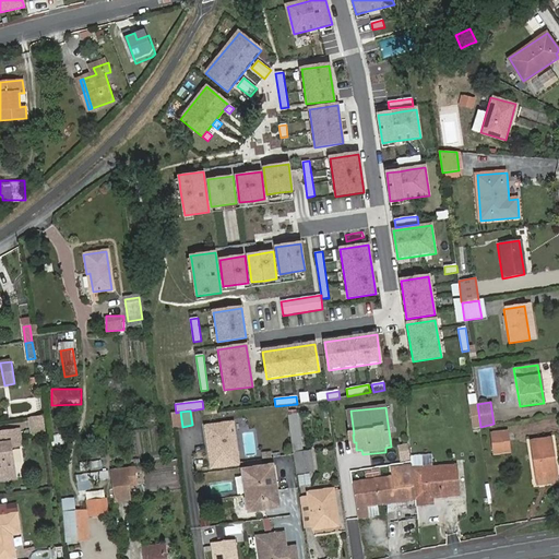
[(32,437),(45,435),(43,416),(30,418),(32,437)]
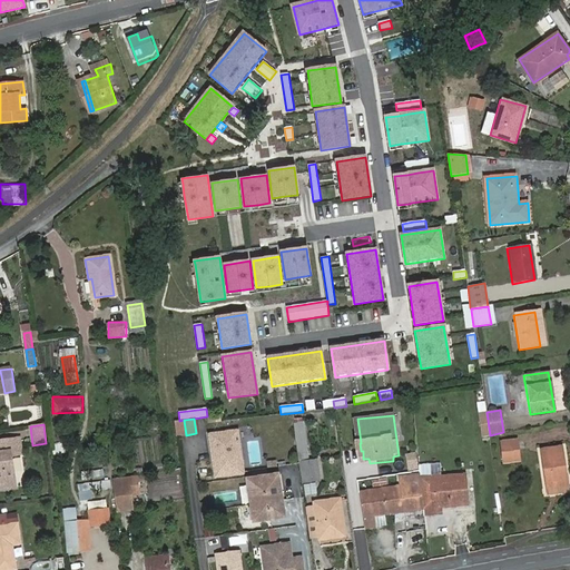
[(209,444),(215,478),(243,473),(236,430),(208,435),(209,440),(212,439),(213,443),(209,444)]
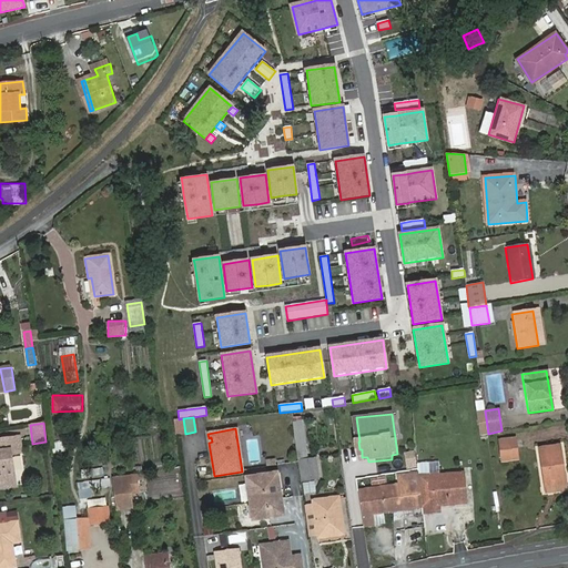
[(0,487),(17,485),(12,455),(23,453),(20,437),(0,439),(0,487)]
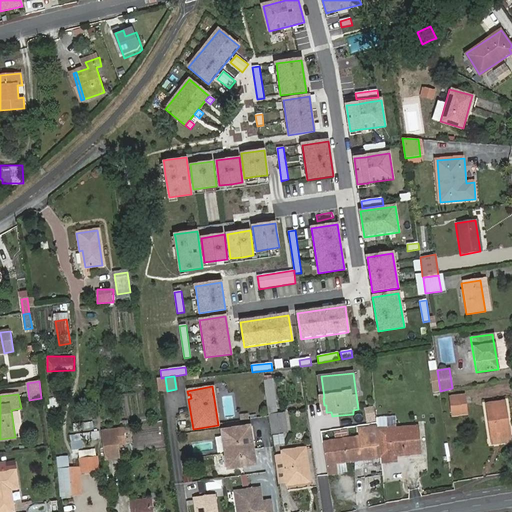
[(450,398),(453,416),(466,414),(464,396),(450,398)]
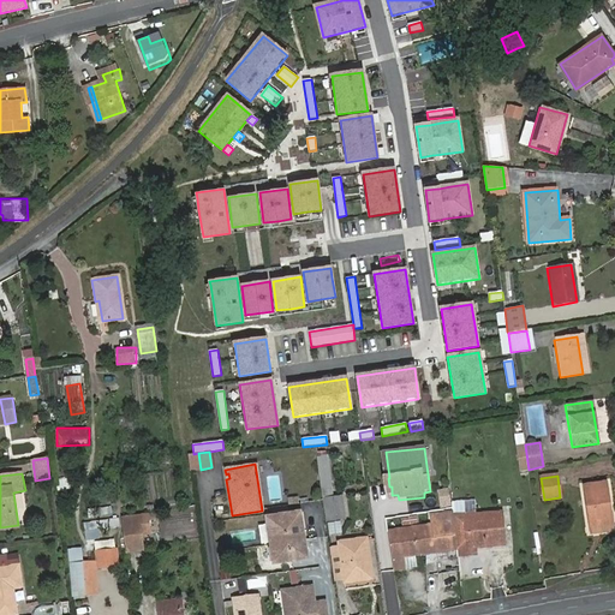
[(60,478),(60,489),(72,489),(72,478),(60,478)]
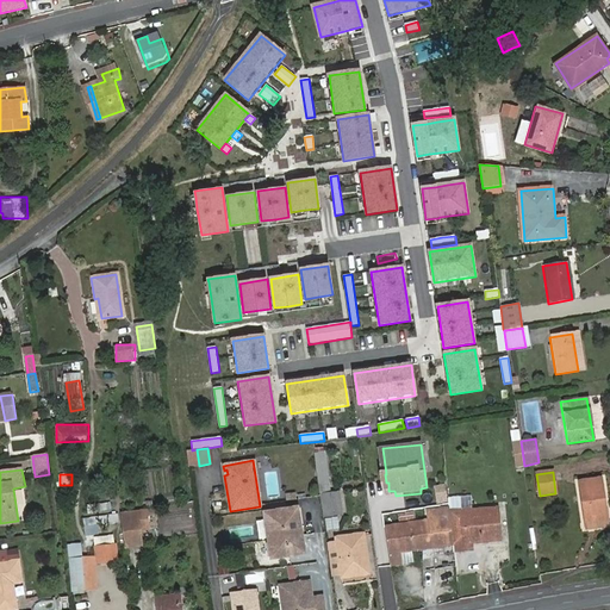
[(578,483),(585,524),(607,521),(599,479),(578,483)]
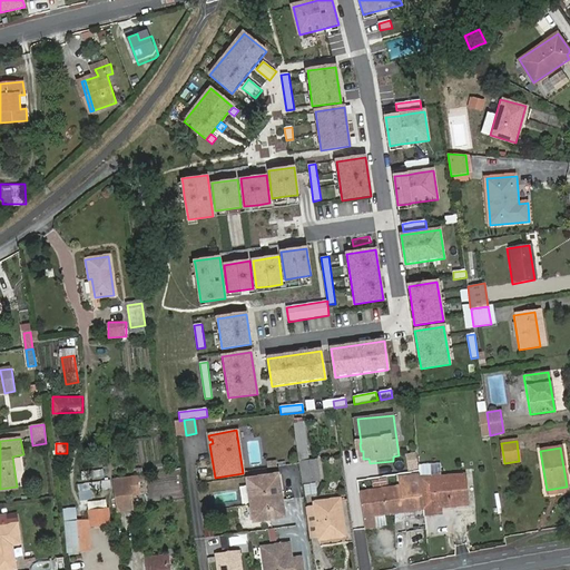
[(415,455),(408,457),(410,469),(418,467),(415,455)]
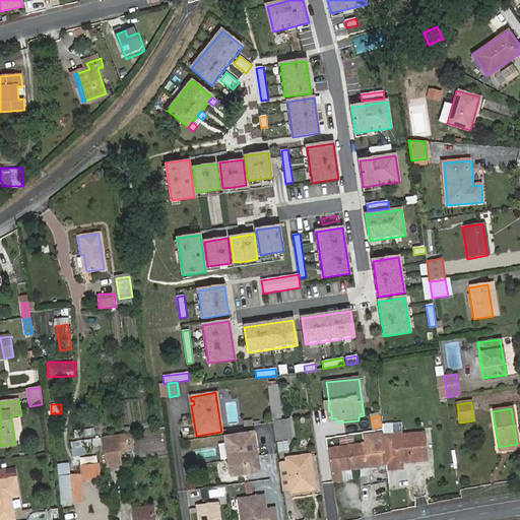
[(274,419),(277,442),(294,440),(290,417),(274,419)]
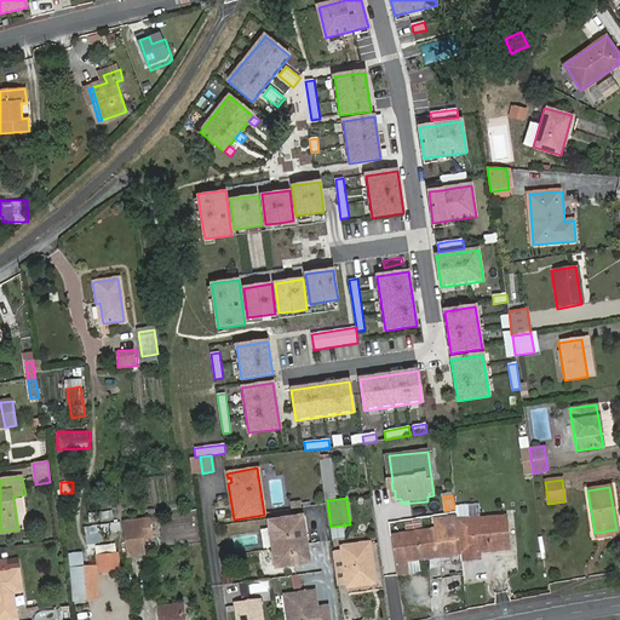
[(468,532),(459,533),(461,555),(509,547),(504,514),(465,520),(468,532)]
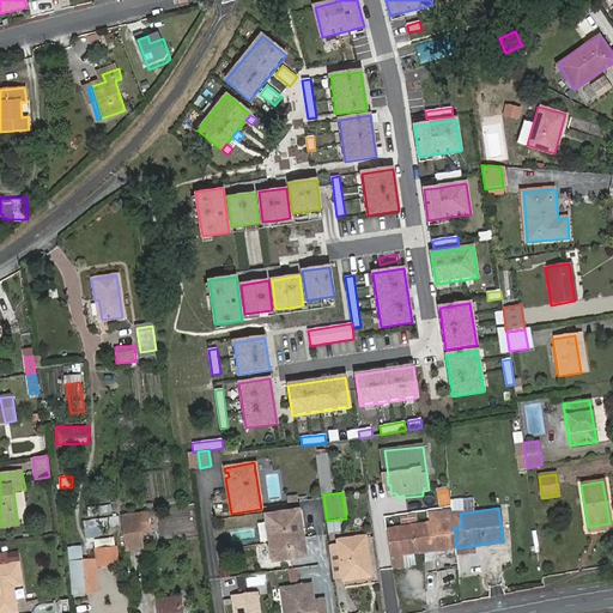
[(266,516),(269,541),(272,541),(274,560),(302,557),(298,529),(302,529),(299,510),(266,516)]
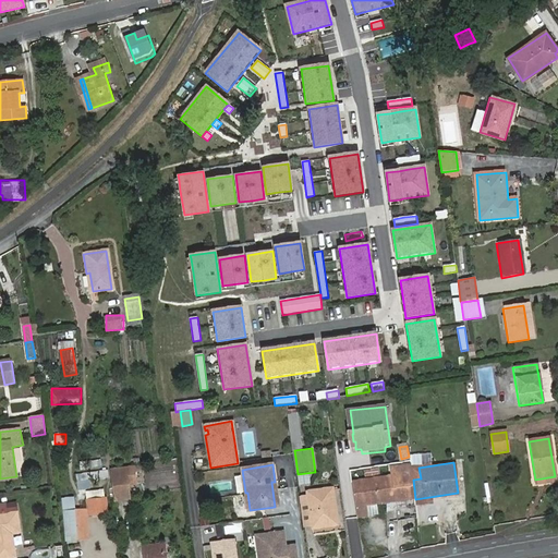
[(413,480),(412,465),(389,469),(390,477),(352,483),(355,508),(415,499),(413,480)]
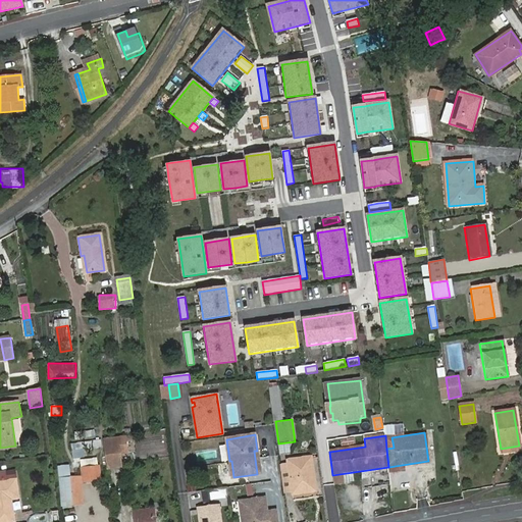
[(119,436),(103,438),(107,470),(123,468),(119,436)]
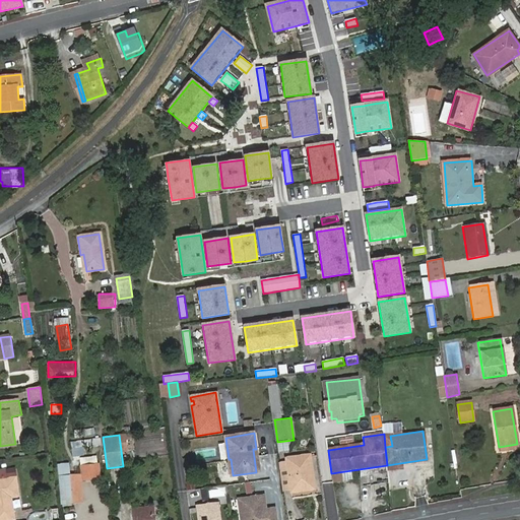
[(278,442),(279,452),(290,451),(289,441),(278,442)]
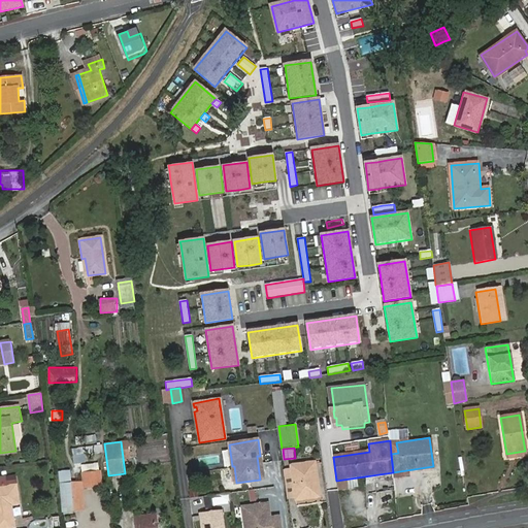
[(290,462),(295,499),(315,496),(312,479),(318,479),(315,459),(290,462)]
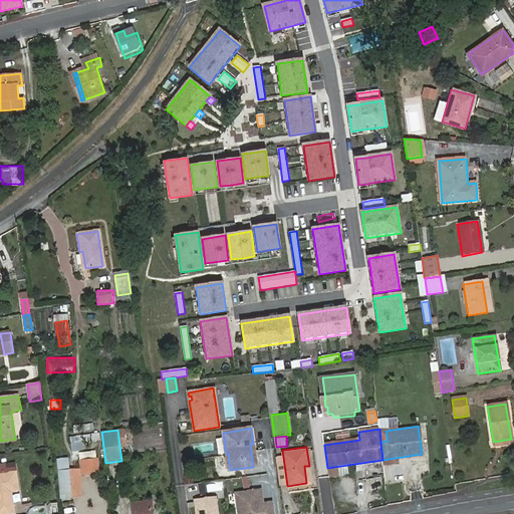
[(281,487),(287,486),(282,450),(277,451),(281,487)]
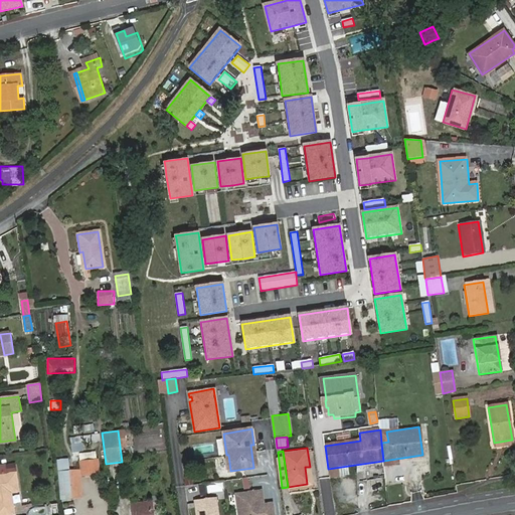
[(192,454),(182,454),(182,463),(192,463),(192,454)]
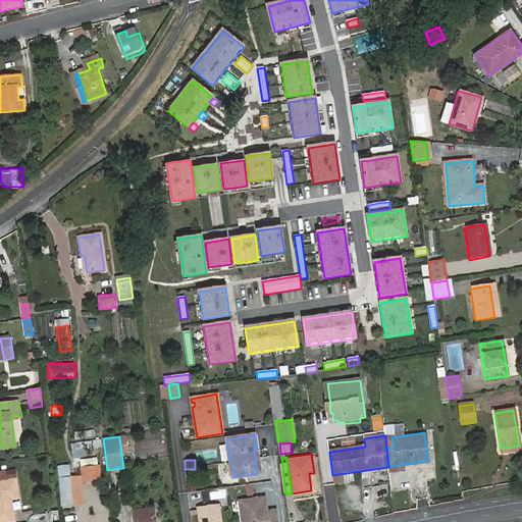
[(22,486),(33,485),(31,465),(19,466),(22,486)]
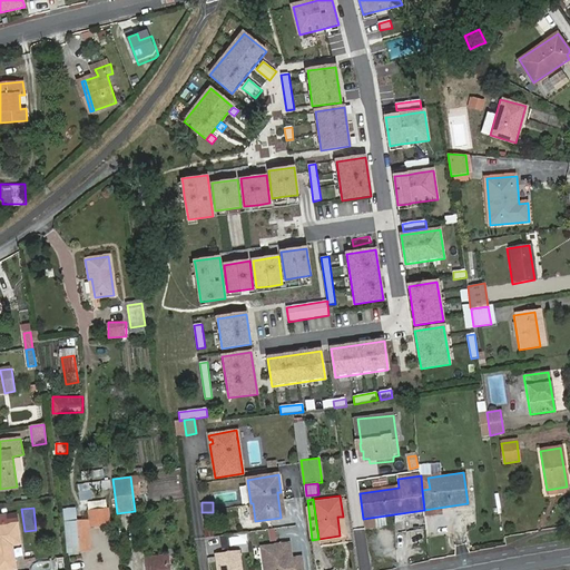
[(88,512),(90,527),(107,524),(105,510),(88,512)]
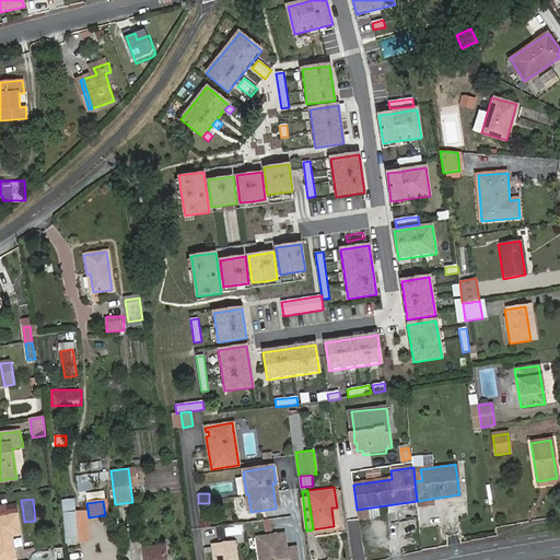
[(364,509),(357,510),(359,522),(366,521),(364,509)]
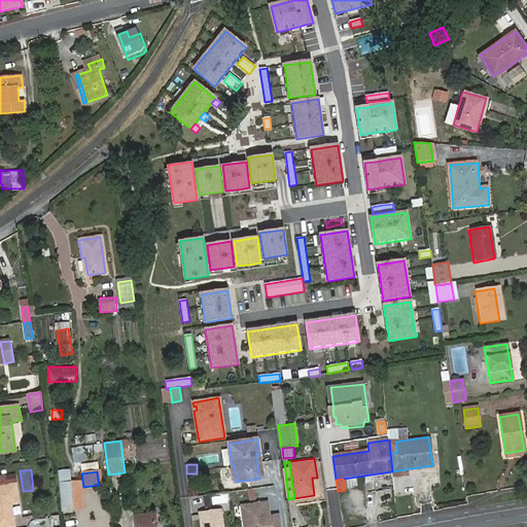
[(0,485),(0,526),(12,526),(9,503),(19,501),(15,483),(0,485)]
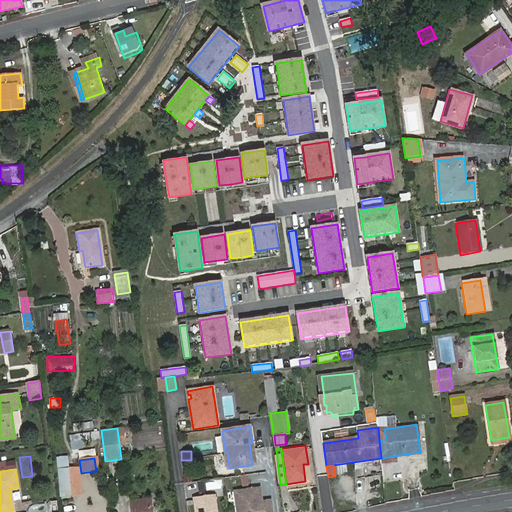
[(183,484),(184,492),(196,490),(195,482),(183,484)]
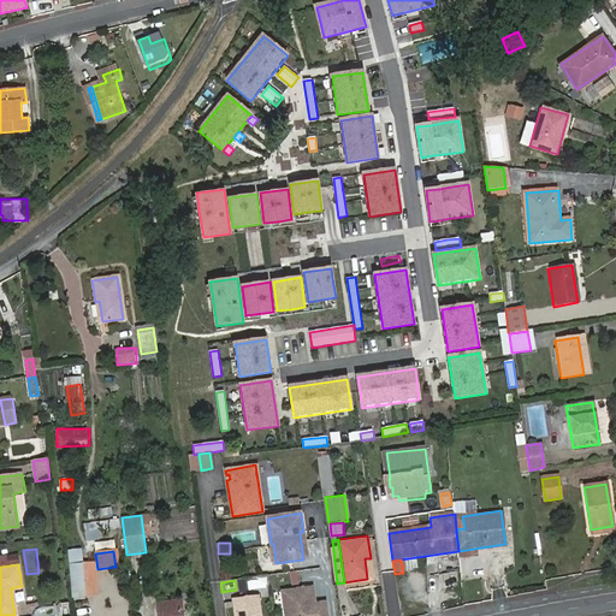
[(283,592),(284,615),(325,615),(324,604),(314,605),(309,606),(308,603),(314,602),(312,588),(283,592)]
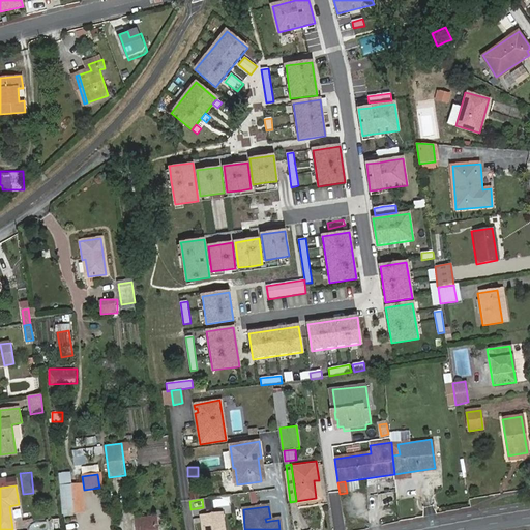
[(222,529),(221,512),(198,516),(200,529),(222,529)]
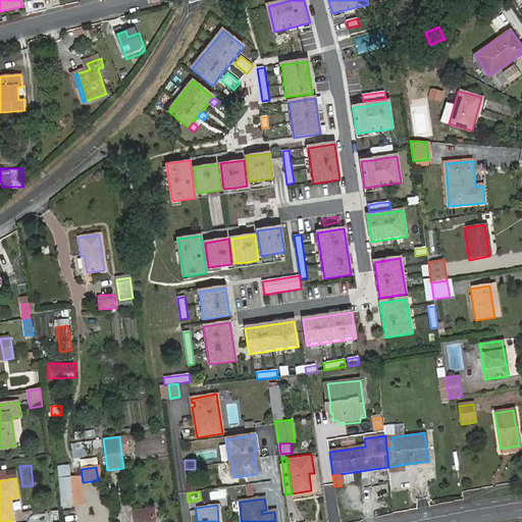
[(133,513),(134,519),(154,516),(153,510),(133,513)]
